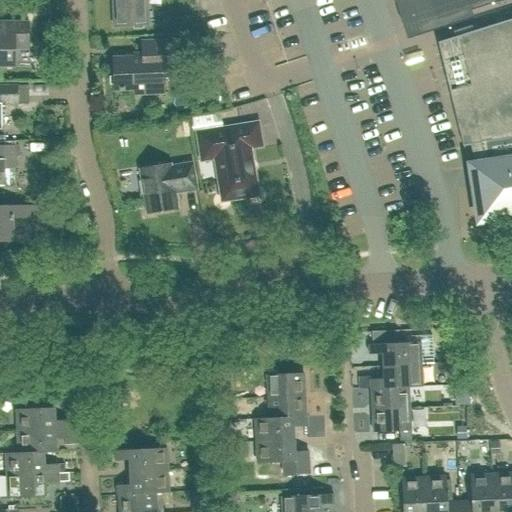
[(112,0),(114,26),(147,25),(146,0),(112,0)]
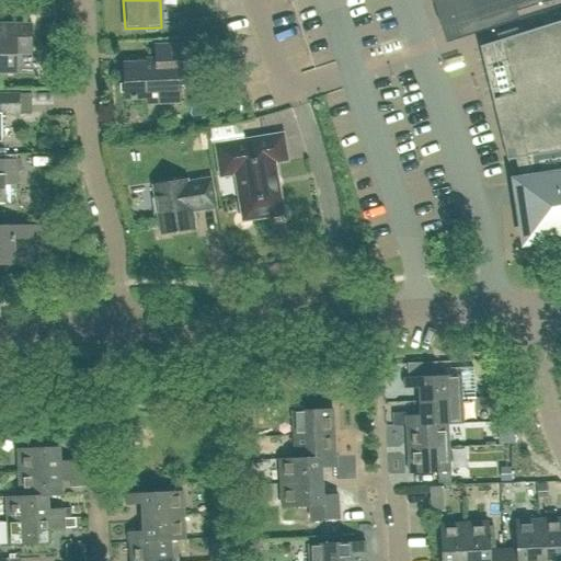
[(432,0),(446,43),(518,20),(515,11),(549,0),(432,0)]
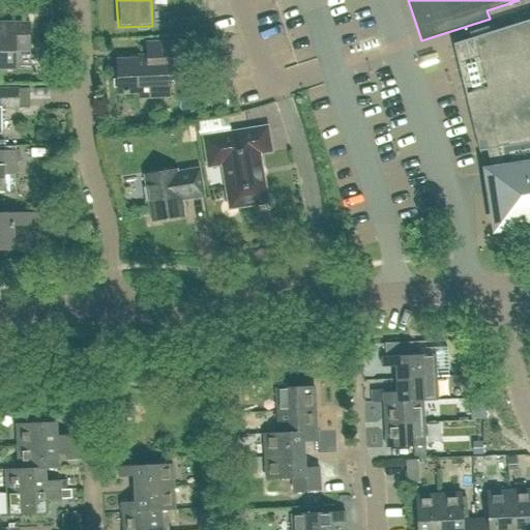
[(529,22),(453,47),(478,151),(487,149),(493,171),(487,172),(497,229),(529,224),(529,22)]
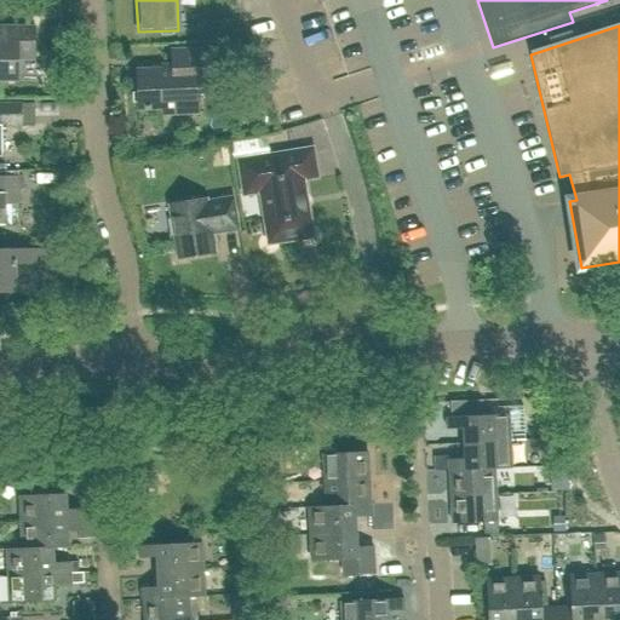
[(5,28),(5,42),(0,41),(0,80),(18,80),(18,58),(35,58),(35,28),(5,28)]
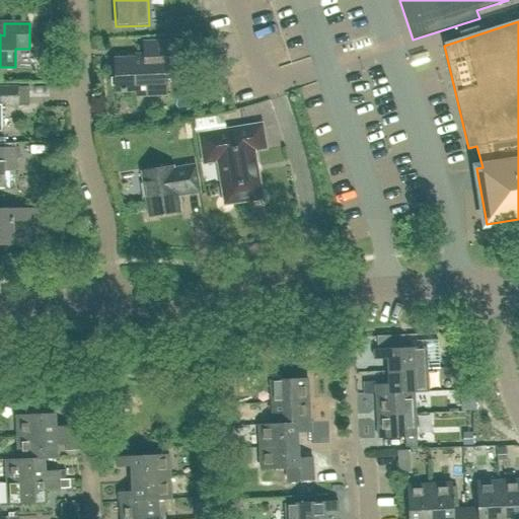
[(144,44),(145,59),(115,60),(116,91),(136,90),(136,97),(167,96),(166,75),(178,74),(176,43),(144,44)]
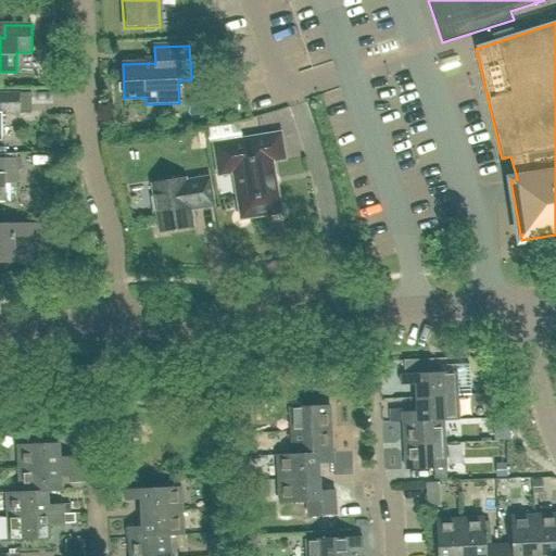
[(1,113),(30,113),(29,92),(0,92),(0,140),(1,141),(1,113)]
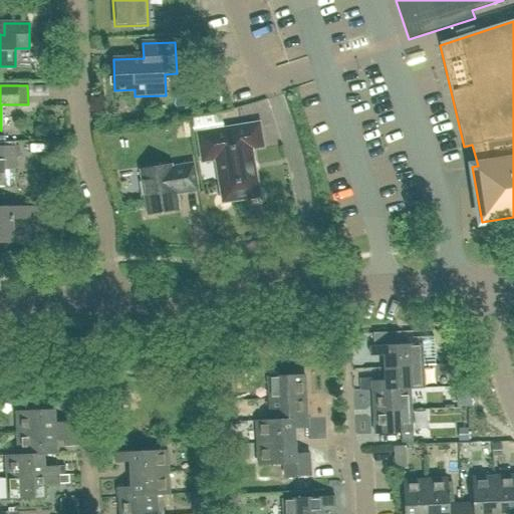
[(257,123),(197,134),(202,161),(215,159),(222,202),(258,196),(250,149),(261,147),(257,123)]
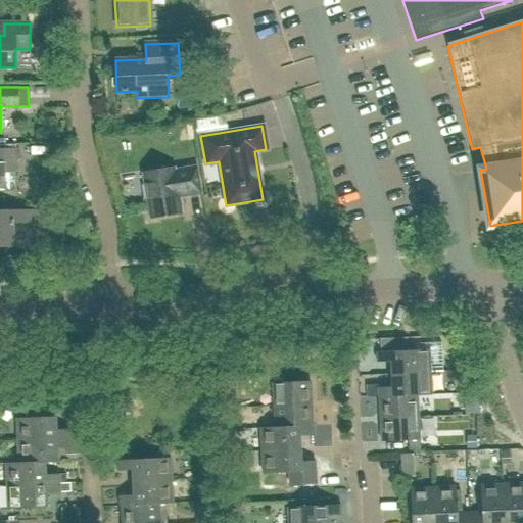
[(0,134),(0,144),(16,144),(16,134),(0,134)]
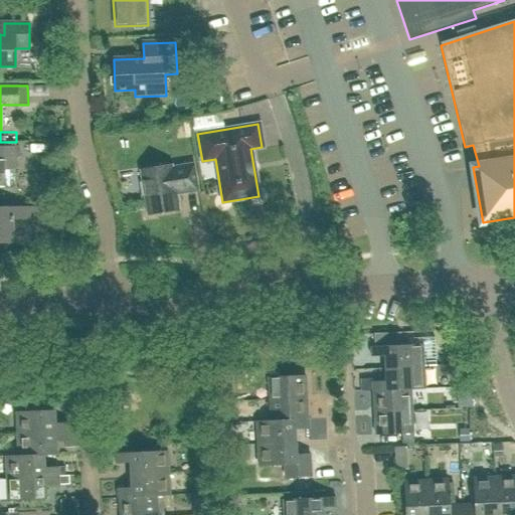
[(0,146),(0,187),(4,187),(4,169),(14,169),(14,146),(0,146)]
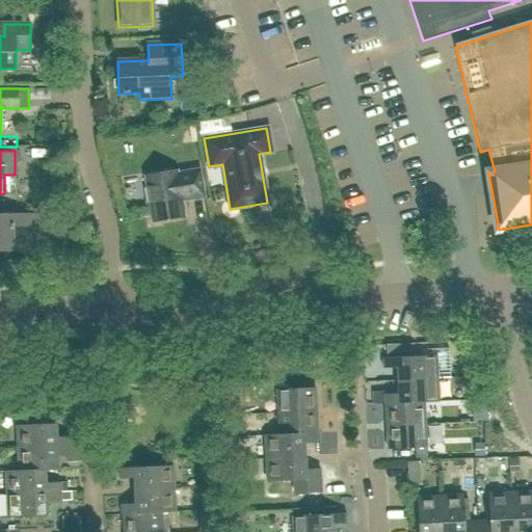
[(182,202),(205,197),(201,168),(178,173),(178,170),(144,177),(152,221),(185,216),(182,202)]
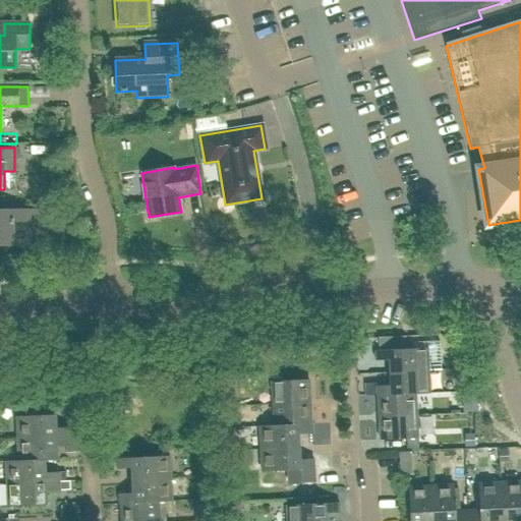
[(0,210),(0,246),(12,246),(12,223),(39,223),(39,210),(0,210)]
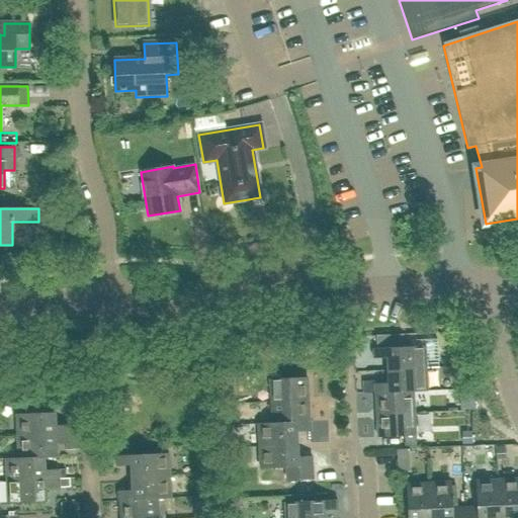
[(376,350),(372,350),(372,359),(380,359),(387,358),(387,364),(387,371),(439,367),(438,354),(437,340),(424,341),(411,342),(411,348),(402,349),(393,349),(393,343),(392,337),(383,337),(375,338),(376,350)]
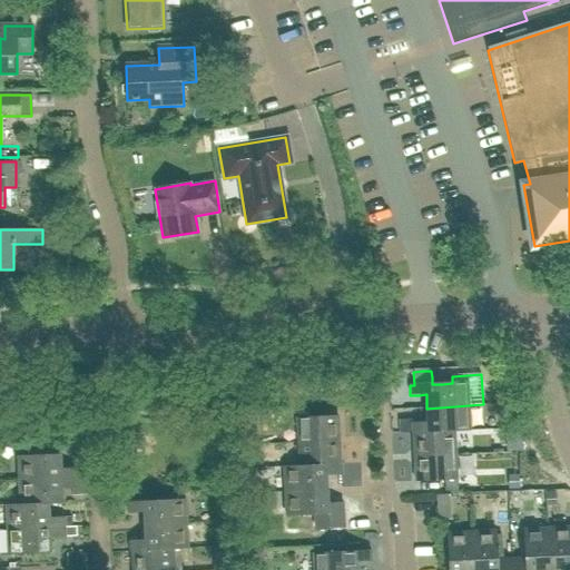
[(519,371),(505,372),(507,385),(520,384),(519,371)]
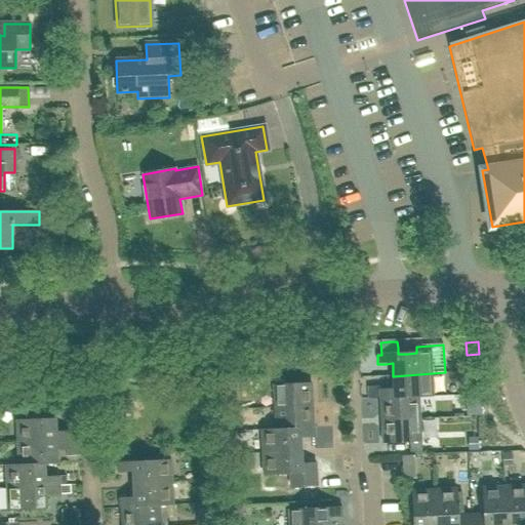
[(445,372),(393,376),(393,388),(378,389),(379,399),(380,399),(418,397),(418,398),(433,397),(432,374),(445,374),(445,372)]
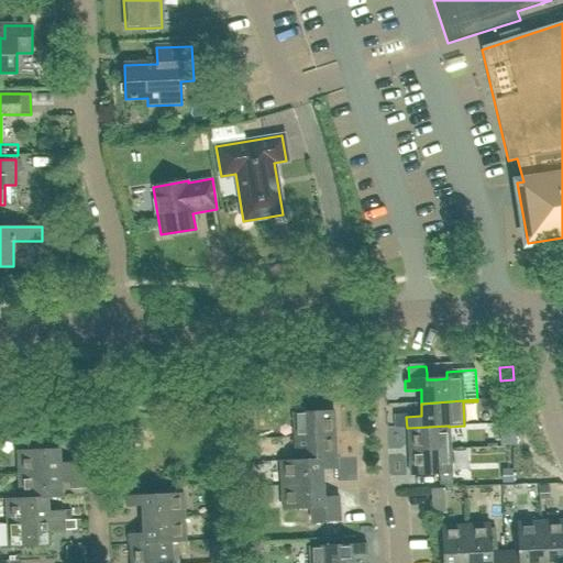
[(294,438),(333,435),(332,411),(293,414),(294,438)]
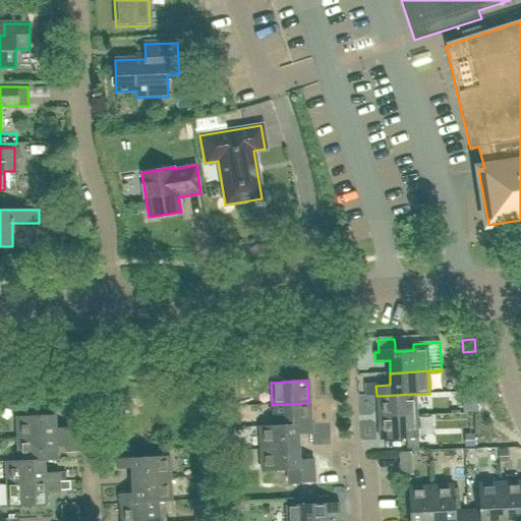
[(379,418),(416,415),(415,395),(415,394),(378,396),(379,418)]
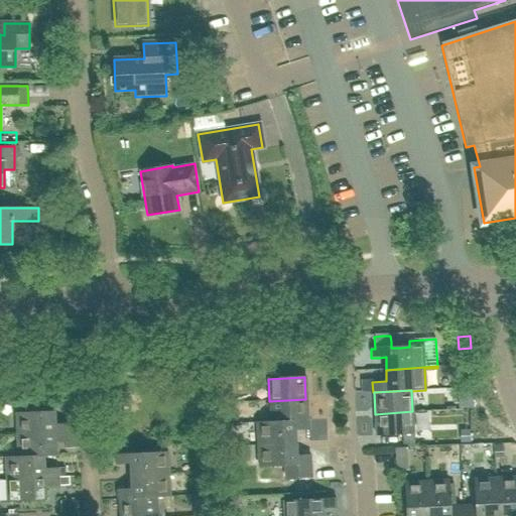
[(234,392),(219,393),(220,402),(235,402),(234,392)]
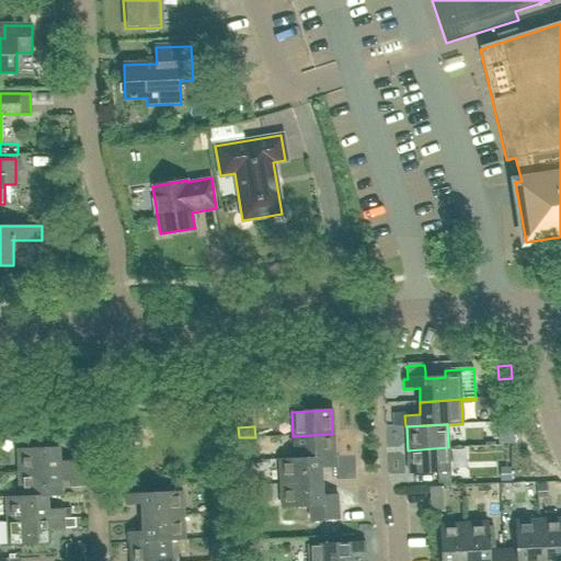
[(293,436),(294,459),(333,459),(333,458),(332,434),(293,436)]
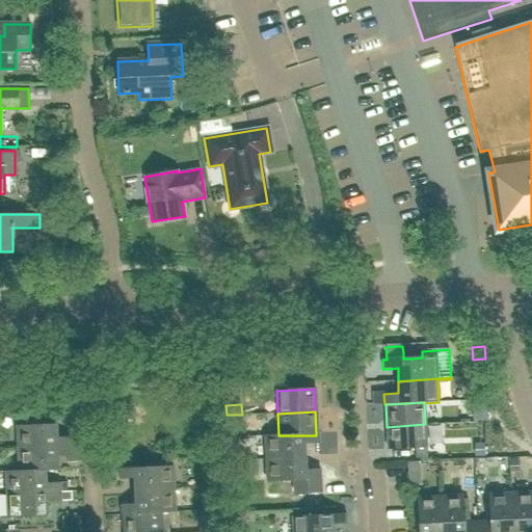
[(233,416),(221,417),(222,431),(234,430),(233,416)]
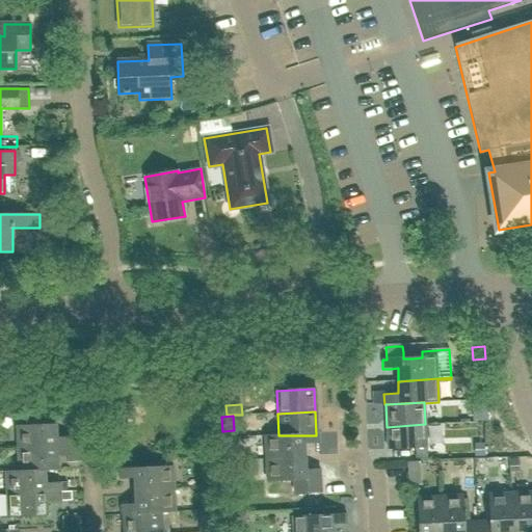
[(19,449),(72,446),(71,437),(56,439),(55,424),(18,426),(19,449)]
